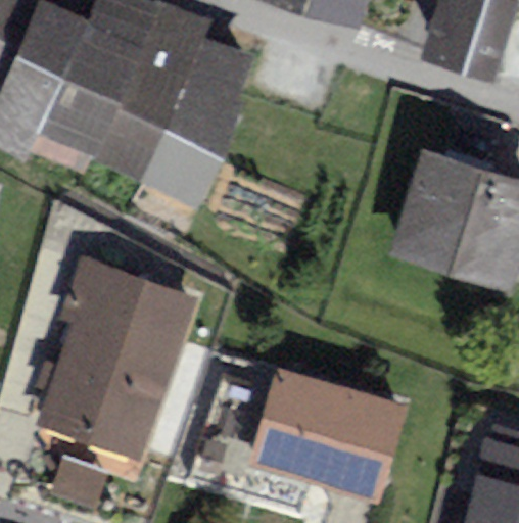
[(0,0),(0,81),(35,0),(0,0)]
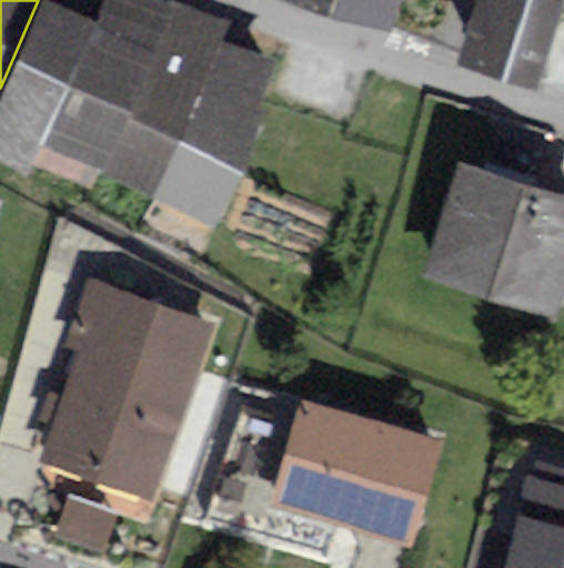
[(41,0),(0,95),(0,168),(26,182),(97,23),(44,0),(41,0)]
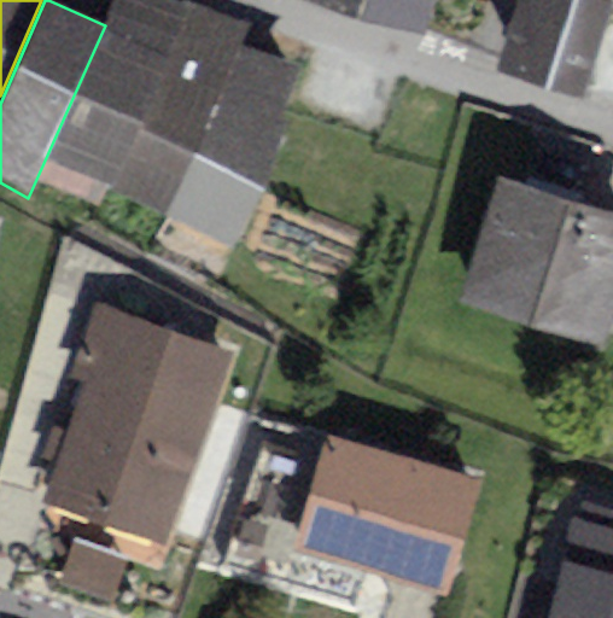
[(118,0),(46,164),(164,217),(249,28),(185,0),(118,0)]
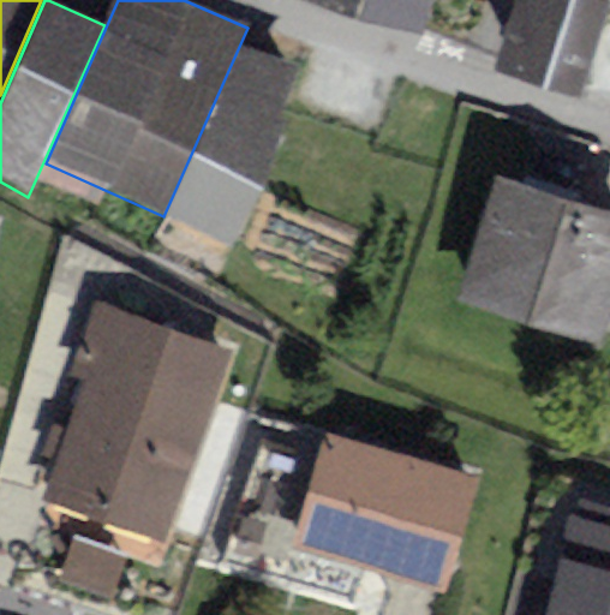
[(419,0),(314,0),(410,31),(419,0)]
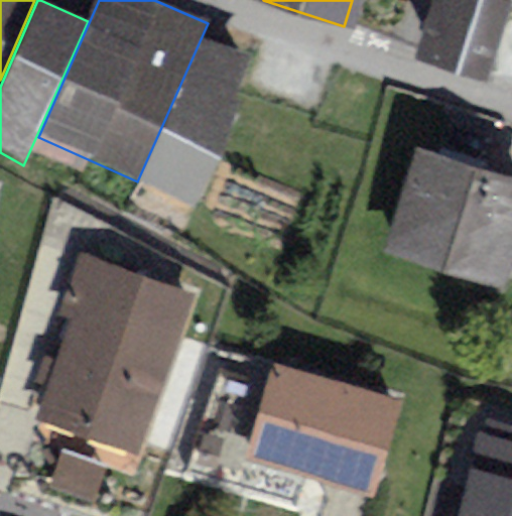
[(511,3),(498,0),(431,0),(418,55),(496,74),(511,11),(511,3)]
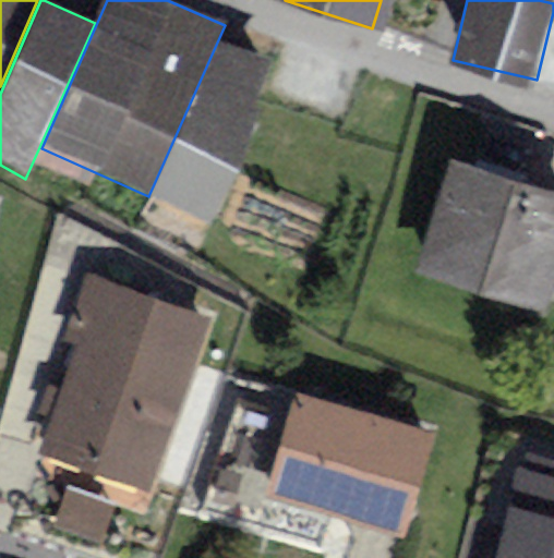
[(217,41),(148,196),(208,222),(277,69),(217,41)]
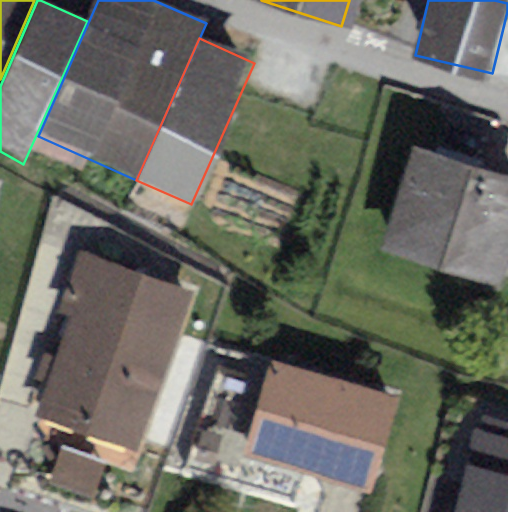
[(507,177),(413,147),(380,248),(496,285),(507,248),(507,177)]
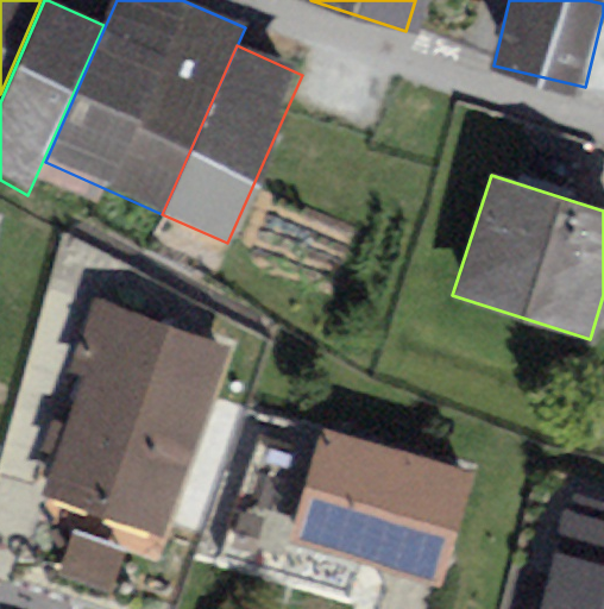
[(43,494),(167,538),(231,353),(107,311),(43,494)]
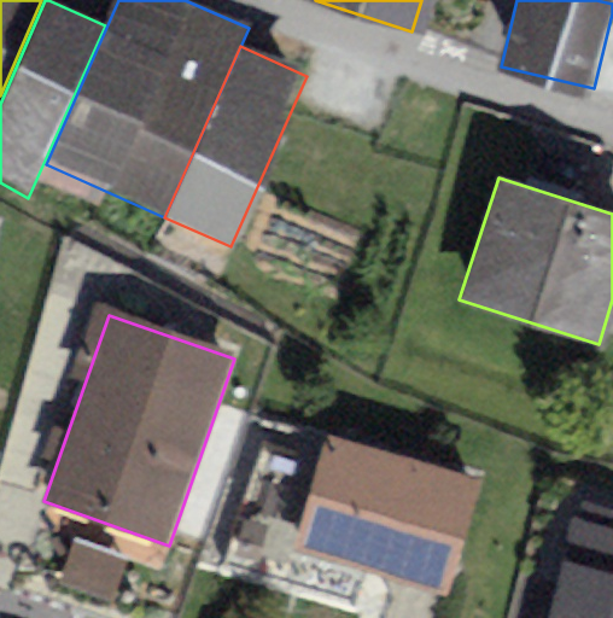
[(346,441),(315,541),(444,581),(474,481),(346,441)]
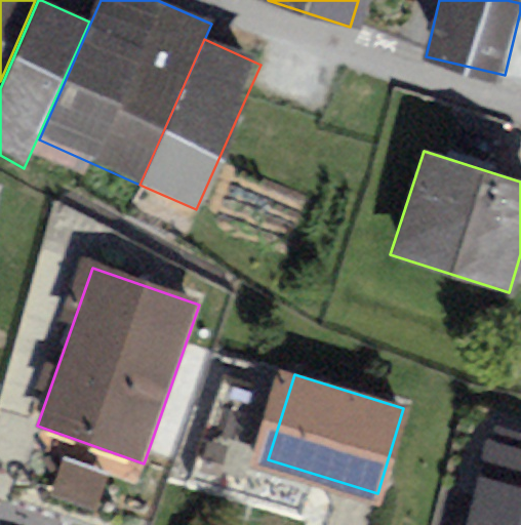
[(468,524),(520,524),(520,447),(490,440),(468,524)]
